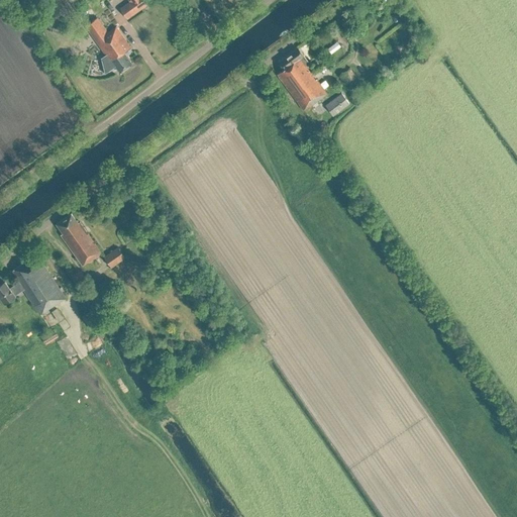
[(127,19),(147,5),(143,0),(128,0),(130,2),(120,8),(127,19)]
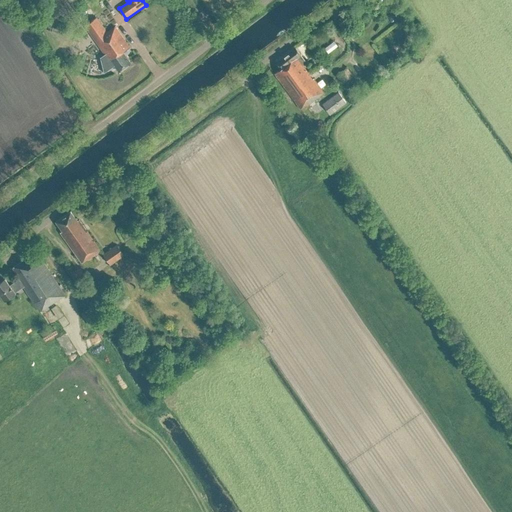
[(96,17),(84,25),(104,54),(100,57),(104,72),(114,65),(118,71),(130,62),(123,51),(129,47),(115,26),(106,32),(96,17)]
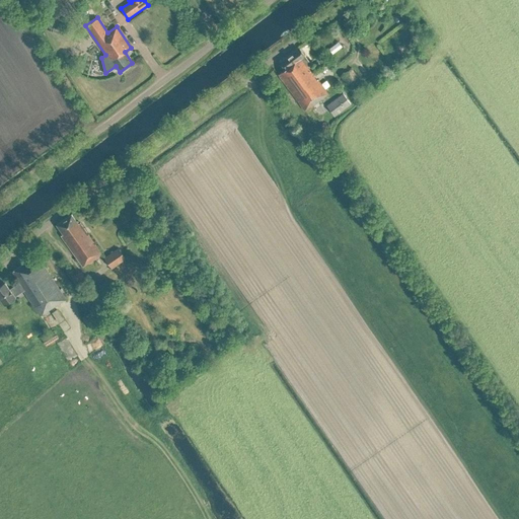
[(311,105),(328,93),(307,66),(310,63),(299,48),(280,62),(284,68),(278,74),(304,109),(310,105),(311,105)]
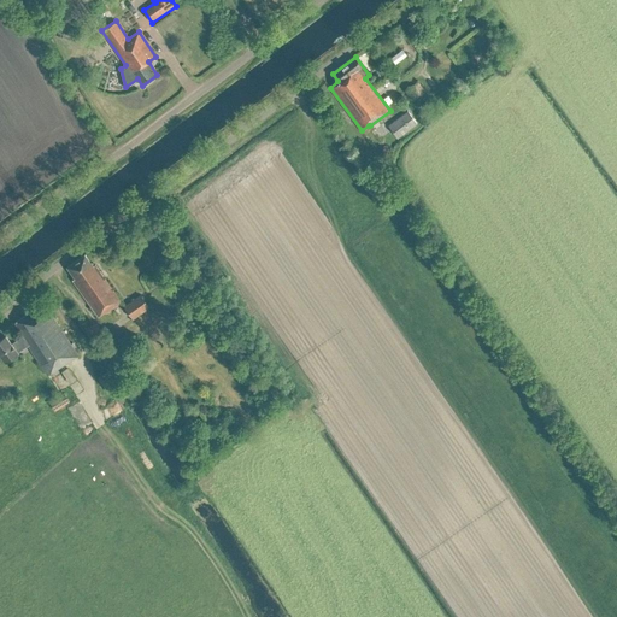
[(417,123),(407,111),(388,125),(397,137),(417,123)]
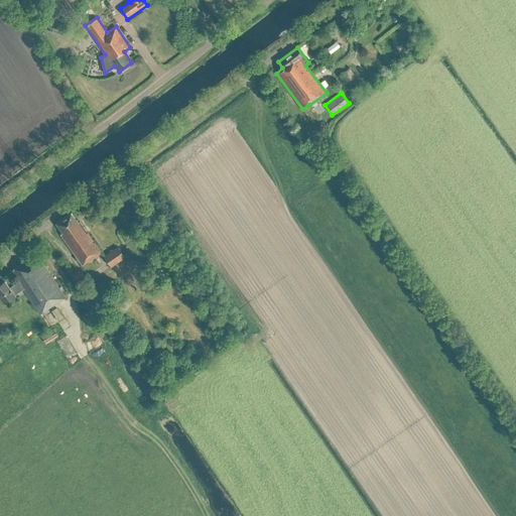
[(345,182),(350,178),(339,163),(333,166),(345,182)]
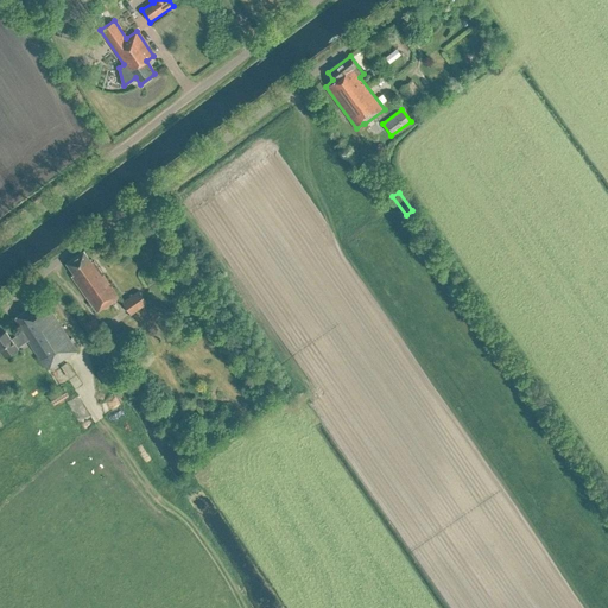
[(92,261),(83,251),(65,263),(74,274),(73,276),(97,311),(103,306),(105,309),(120,297),(94,260),(92,261)]
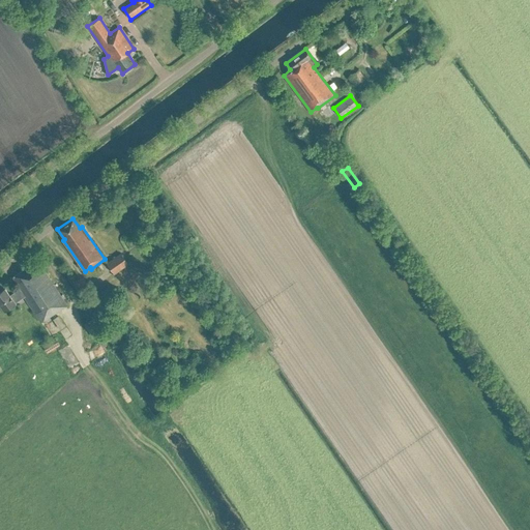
[(114,273),(127,264),(120,254),(107,263),(114,273)]
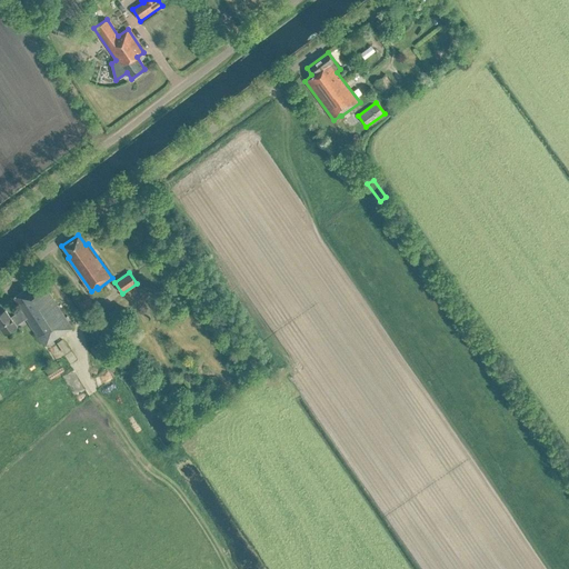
[(73,327),(41,278),(13,297),(20,307),(19,307),(20,310),(10,317),(5,309),(0,312),(0,327),(5,333),(17,325),(26,318),(45,346),(73,327)]
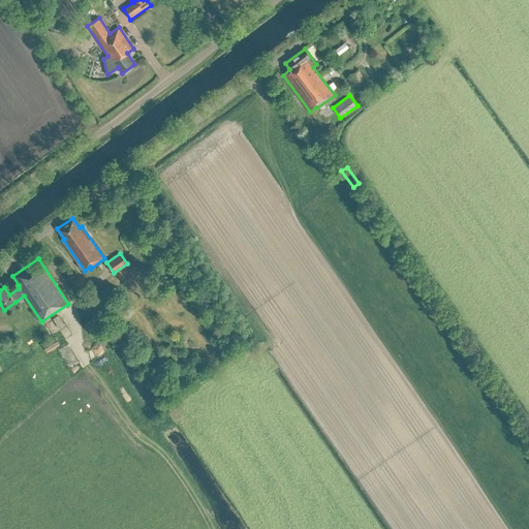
[(96,313),(105,307),(95,291),(86,298),(96,313)]
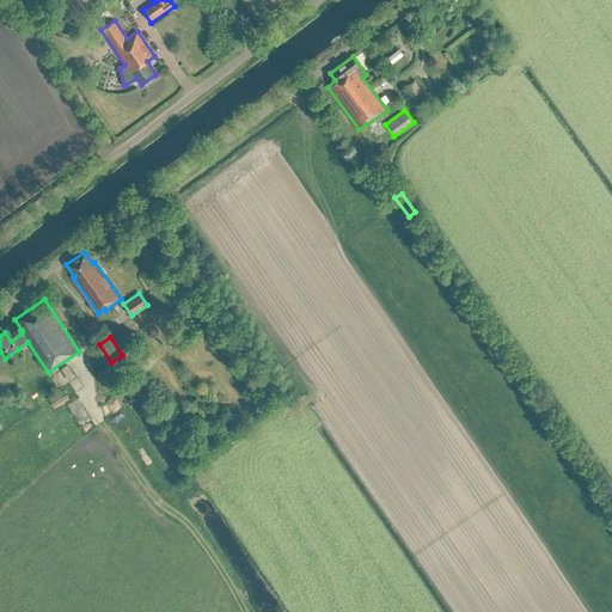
[(73,378),(75,375),(68,365),(62,368),(69,379),(72,377),(73,378)]
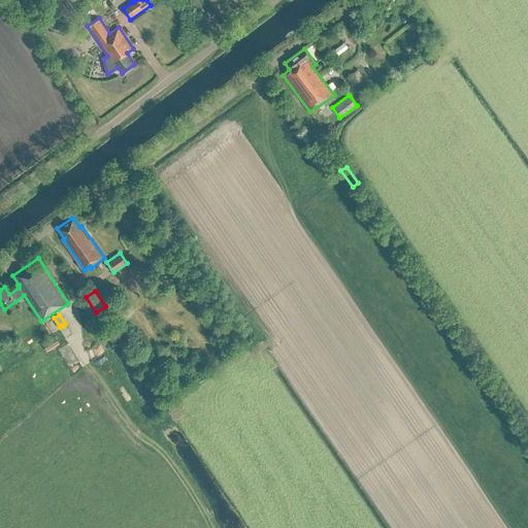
[(92,336),(103,329),(94,317),(84,324),(92,336)]
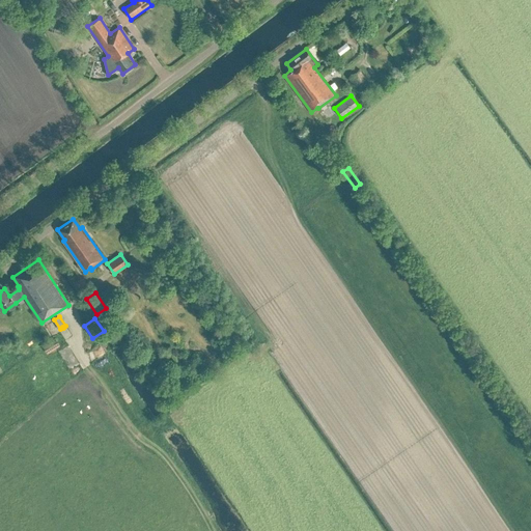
[(48,353),(60,344),(56,337),(44,345),(48,353)]
